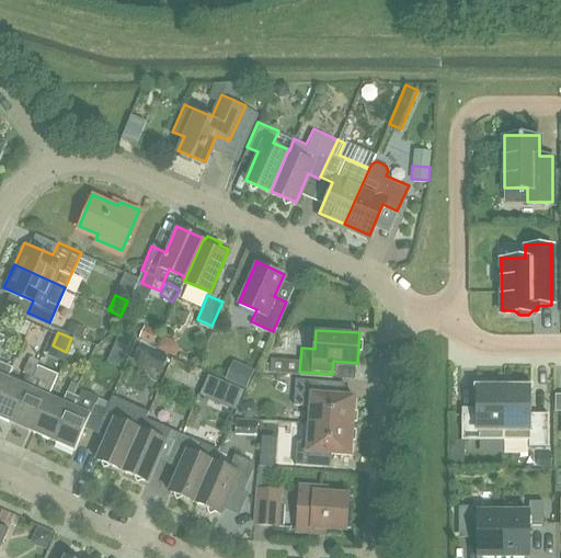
[(272,356),(271,369),(284,371),(285,357),(272,356)]
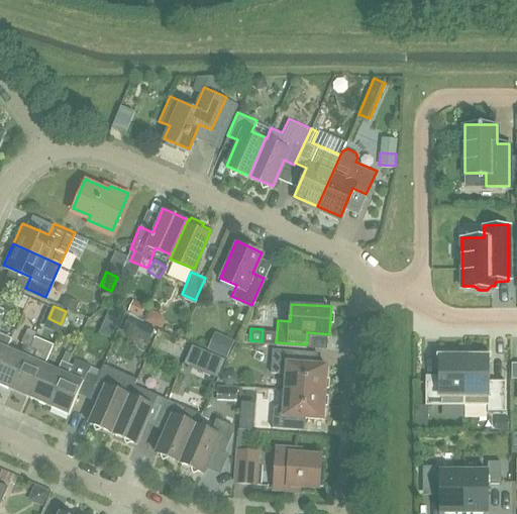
[(0,362),(0,382),(11,387),(30,344),(23,341),(19,350),(7,345),(0,362)]
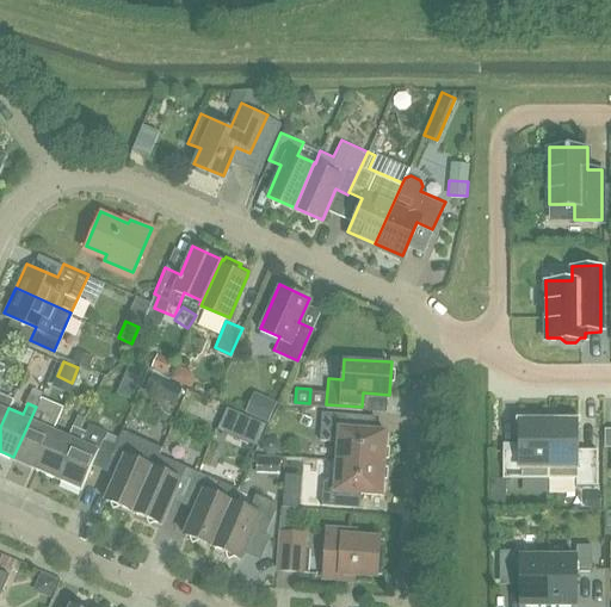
[(244,412),(227,404),(217,425),(235,433),(244,412)]
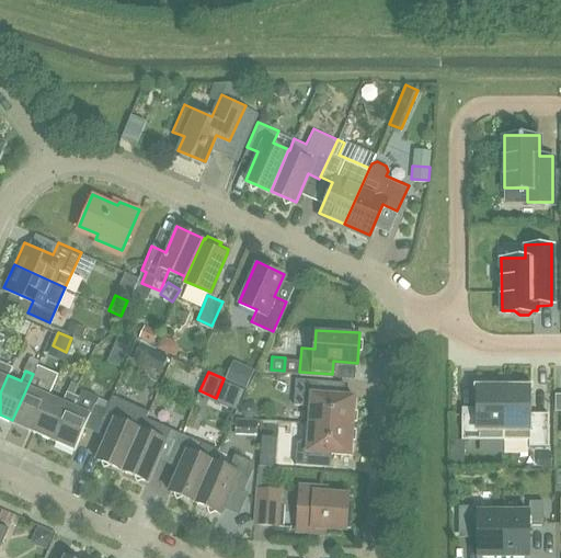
[(12,420),(33,429),(48,393),(35,387),(39,376),(33,374),(12,420)]
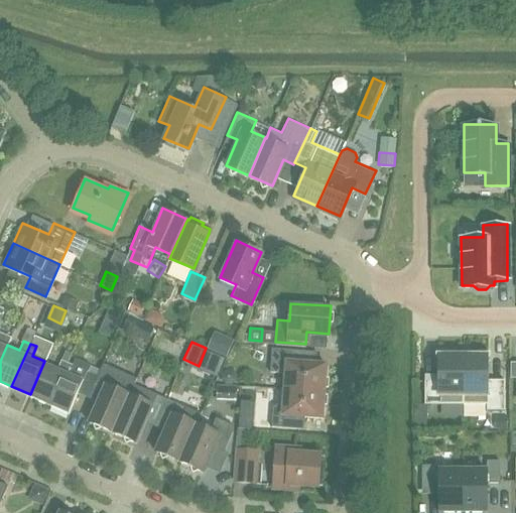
[(270,370),(285,371),(284,386),(325,389),(327,362),(296,360),(297,348),(272,346),(271,358),(270,370)]
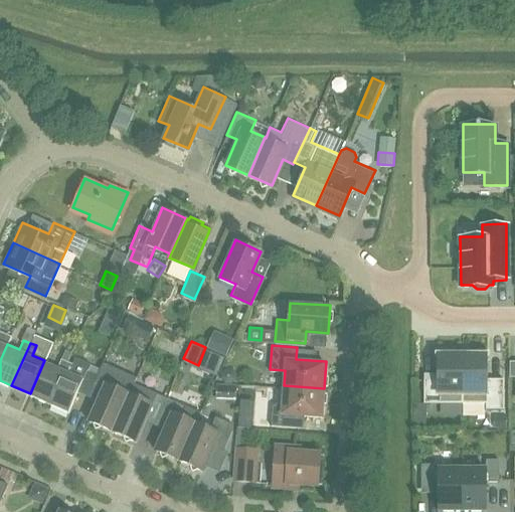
[(72,349),(66,346),(62,357),(61,356),(57,366),(44,360),(30,393),(49,401),(67,359),(68,359),(72,349)]
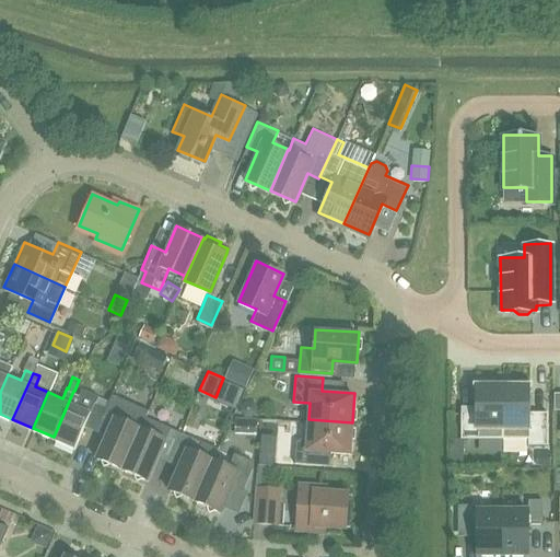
[(503,379),(476,379),(476,409),(461,409),(461,436),(502,436),(503,379)]
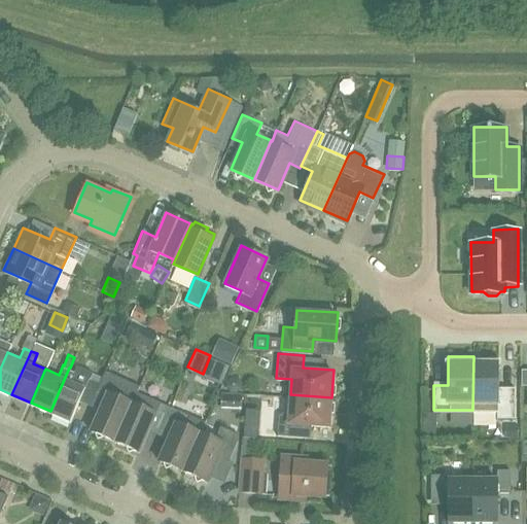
[(499,356),(473,356),(472,410),(497,410),(497,416),(516,416),(516,386),(499,386),(499,356)]
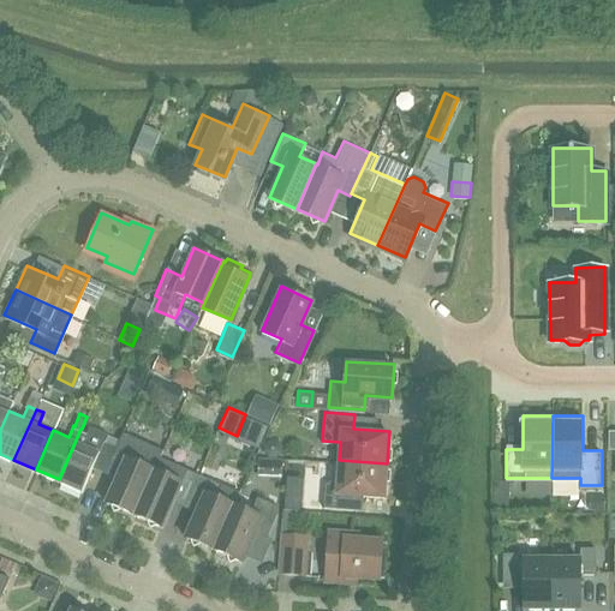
[(109,432),(90,424),(87,431),(82,429),(81,429),(59,479),(82,490),(95,459),(107,465),(117,444),(106,439),(109,432)]
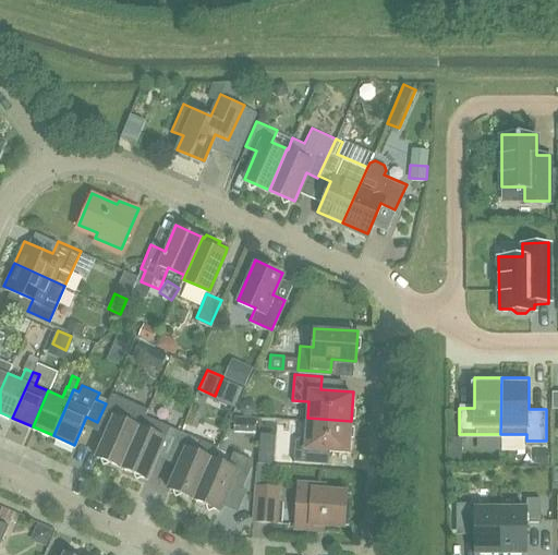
[(96,455),(121,466),(140,424),(114,414),(120,402),(108,397),(106,403),(97,422),(109,426),(96,455)]
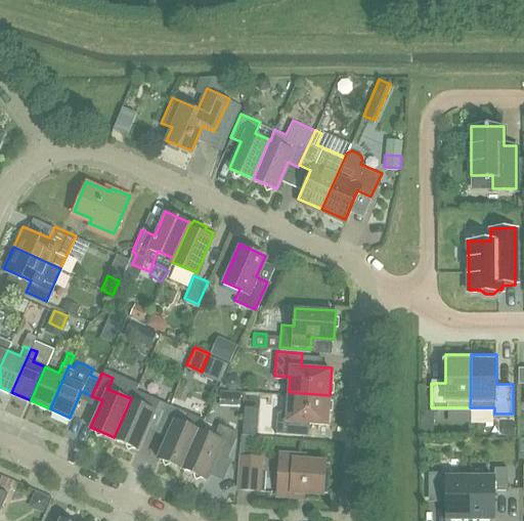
[(328,422),(330,395),(289,392),(287,410),(280,409),(276,414),(275,431),(304,433),(305,421),(328,422)]
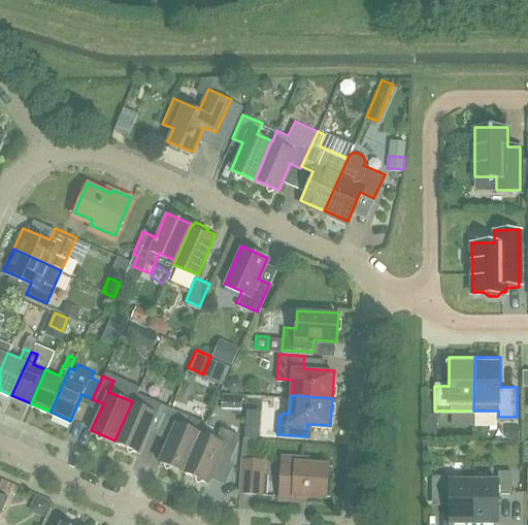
[(151,396),(145,407),(132,401),(114,440),(138,451),(150,424),(161,429),(171,405),(151,396)]
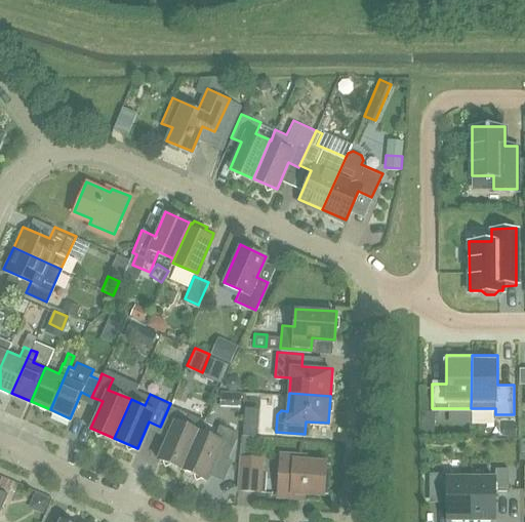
[(204,417),(170,403),(160,427),(170,431),(159,457),(183,468),(199,429),(204,417)]
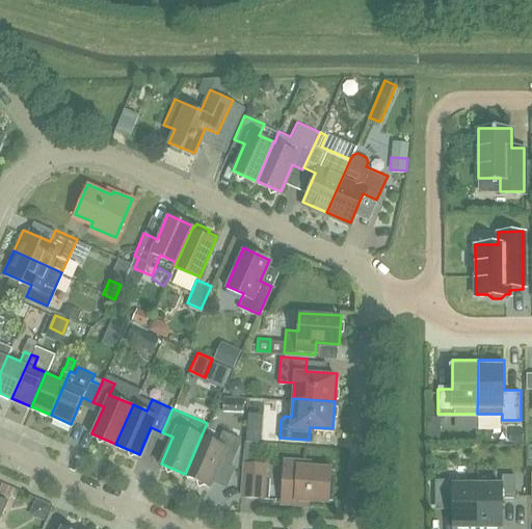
[(216,442),(202,434),(185,474),(209,484),(220,457),(231,463),(240,442),(240,435),(222,427),(216,442)]
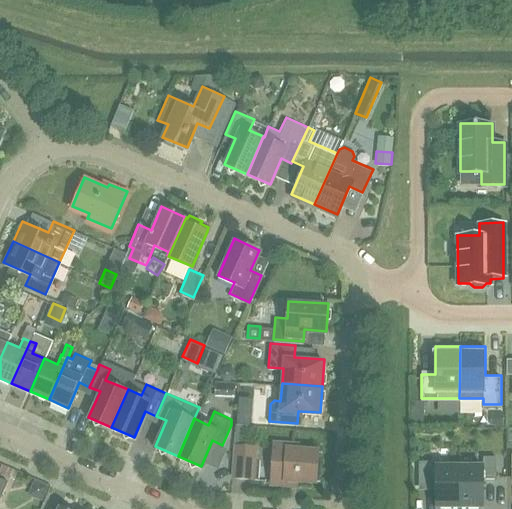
[(315,479),(317,449),(293,447),(293,442),(273,441),(271,481),(290,482),(290,478),(315,479)]
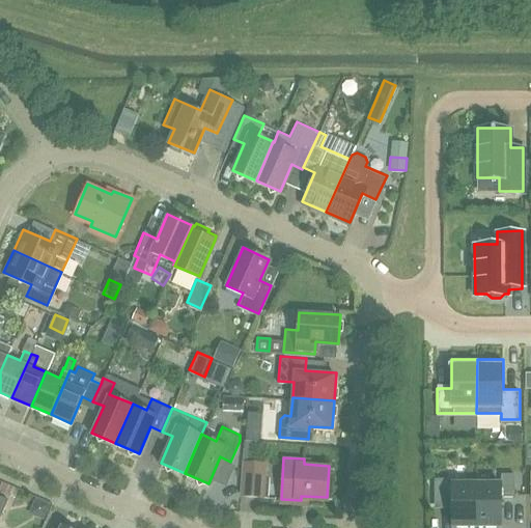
[(264,461),(244,460),(242,493),(262,495),(264,461)]
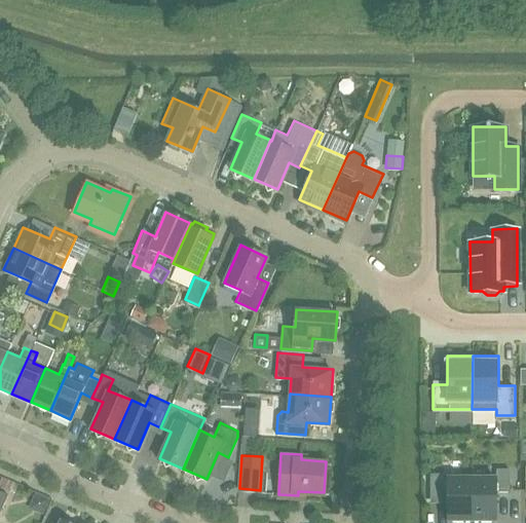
[(472,477),(472,521),(496,521),(496,491),(510,491),(510,468),(496,468),(496,477),(472,477)]
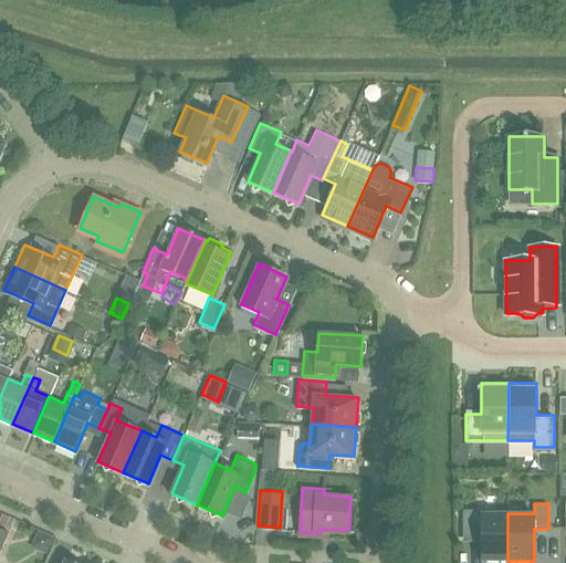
[(481,561),(507,561),(507,513),(507,509),(463,509),(463,541),(481,541),(481,561)]
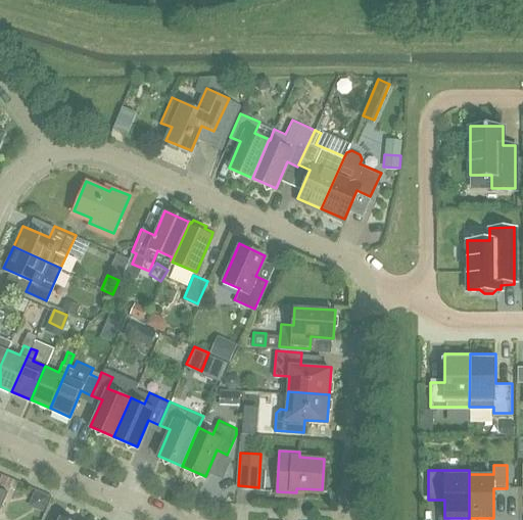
[(11,477),(1,472),(0,474),(0,480),(8,484),(11,477)]
